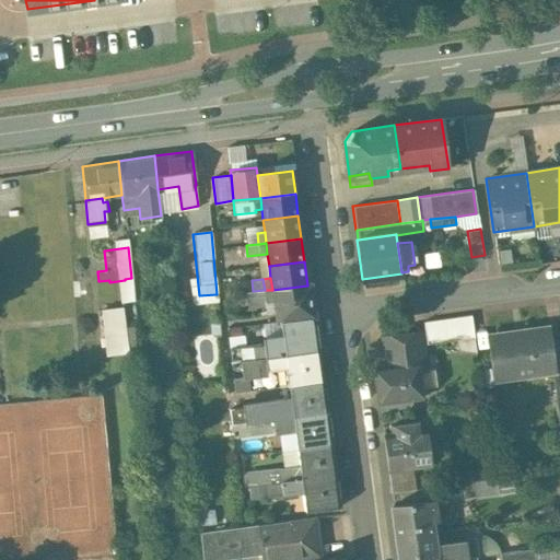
[(307,286),(272,290),(273,301),(275,313),(314,308),(311,286),(307,286)]
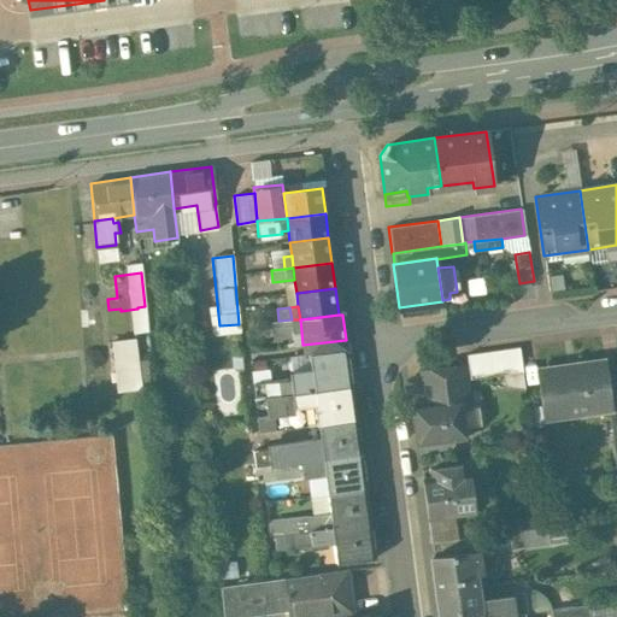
[(292,319),(278,321),(280,333),(293,331),(292,319)]
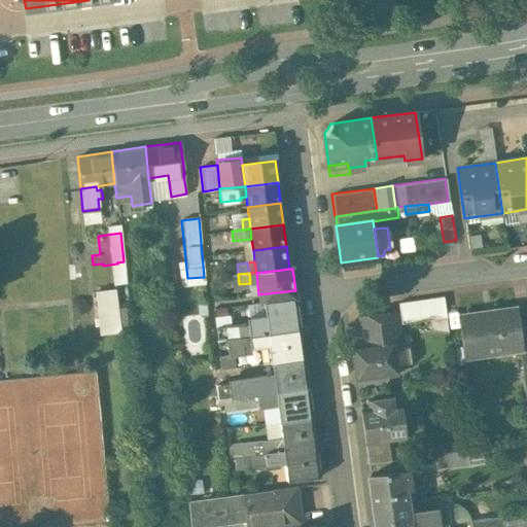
[(257,283),(256,273),(249,273),(250,283),(257,283)]
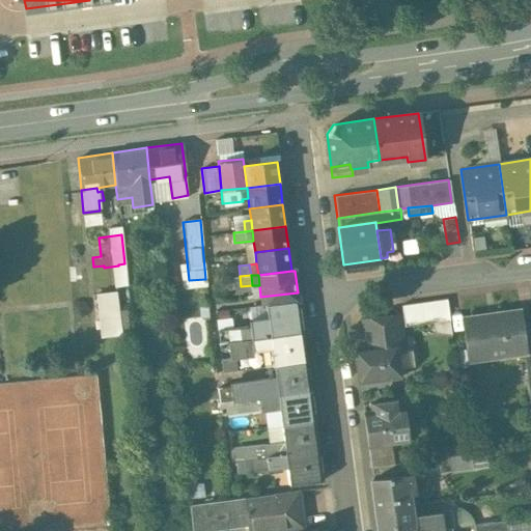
[(116,291),(98,294),(102,336),(120,334),(116,291)]
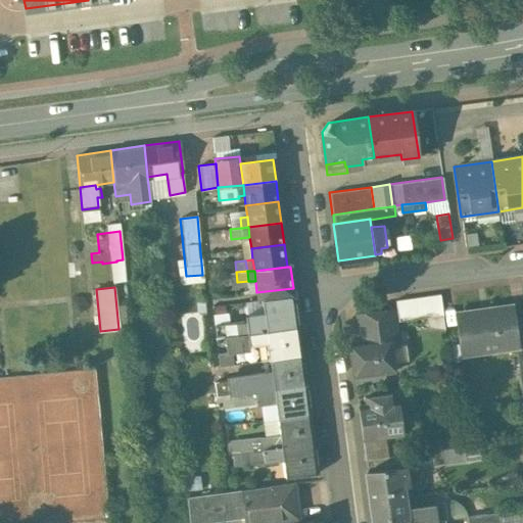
[(440,295),(396,301),(399,323),(444,316),(440,295)]
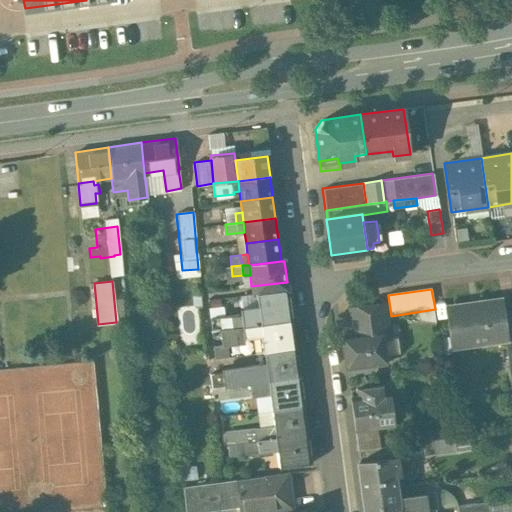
[(288,291),(255,294),(257,307),(259,324),(292,320),(288,291)]
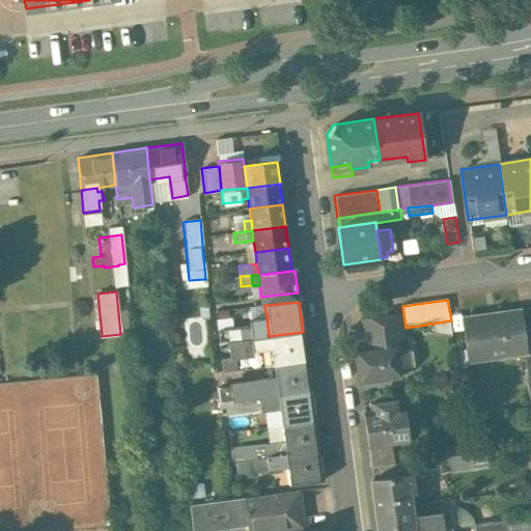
[(520,315),(468,323),(471,353),(490,351),(491,356),(525,352),(520,315)]
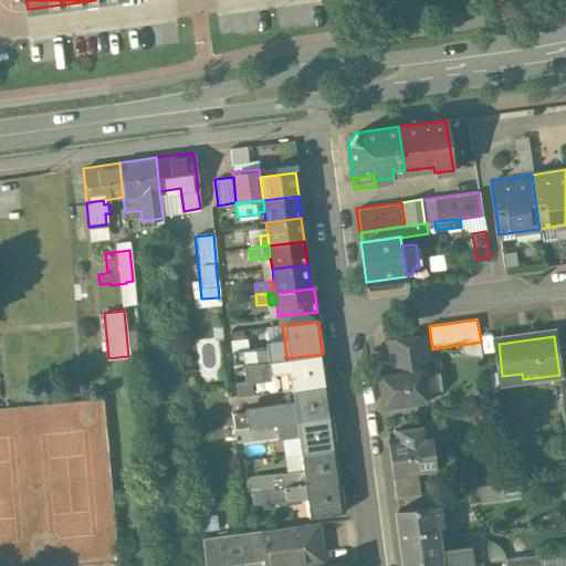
[(425,337),(388,343),(391,369),(378,371),(384,409),(417,404),(417,405),(427,402),(426,394),(442,390),(440,373),(423,375),(421,359),(428,358),(425,337)]
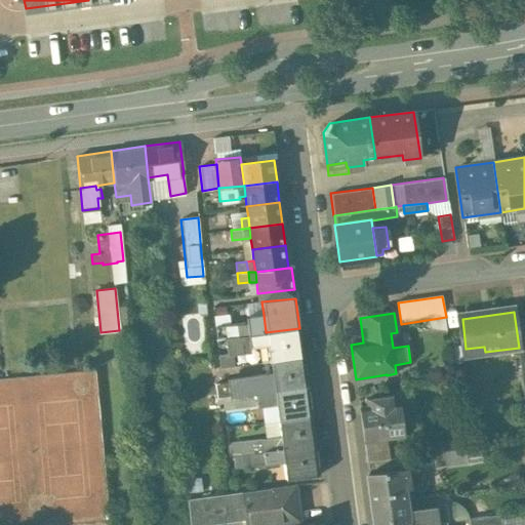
[(264,315),(244,317),(245,323),(227,325),(228,337),(266,332),(264,315)]
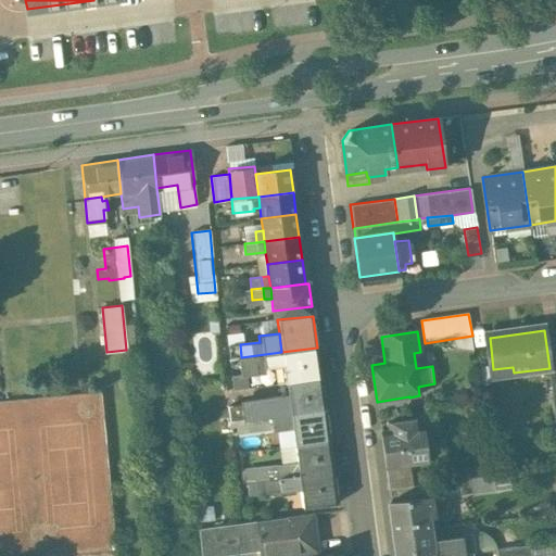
[(317,348),(281,352),(283,365),(286,383),(321,379),(317,348)]
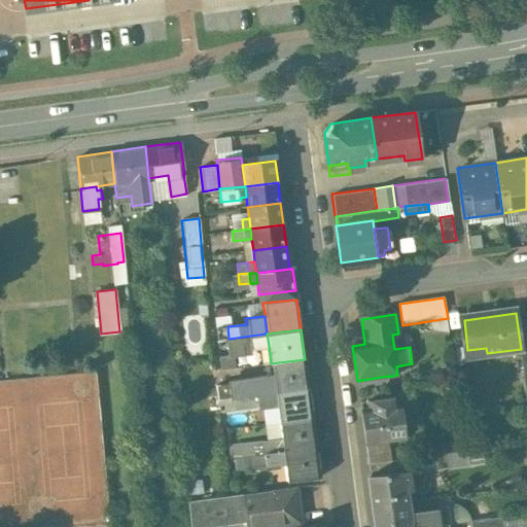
[(267,334),(229,339),(231,351),(269,346),(267,334)]
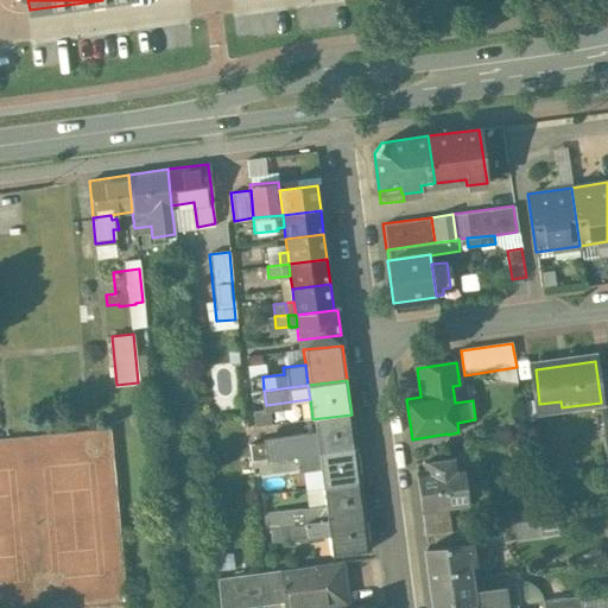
[(352,415),(312,419),(315,438),(317,454),(355,449),(352,415)]
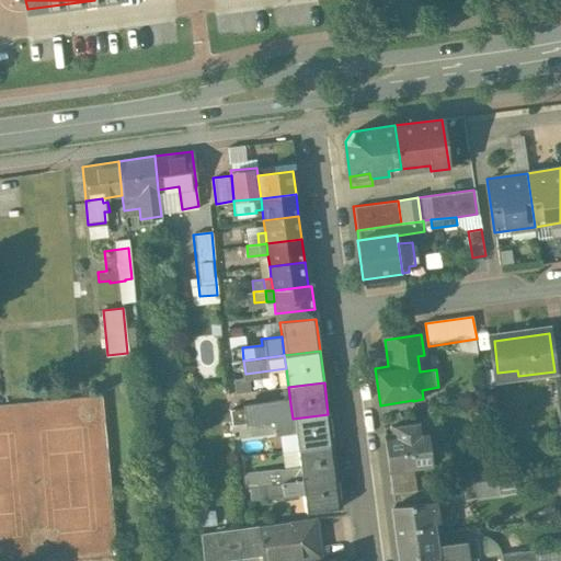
[(413,400),(380,405),(381,415),(414,411),(413,401),(413,400)]
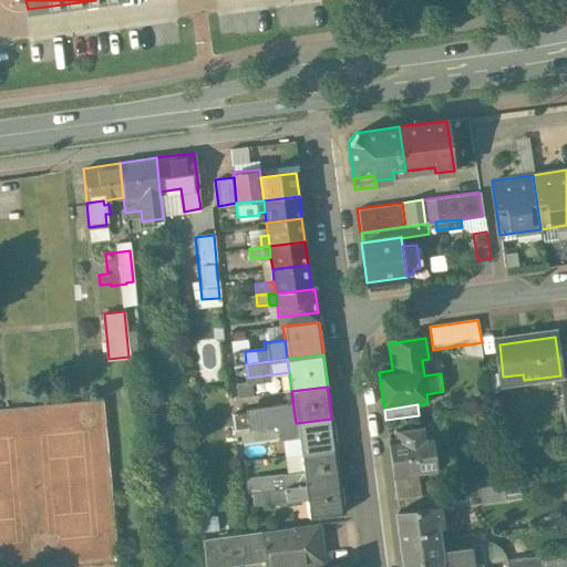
[(294,409),(257,413),(259,428),(296,423),(294,409)]
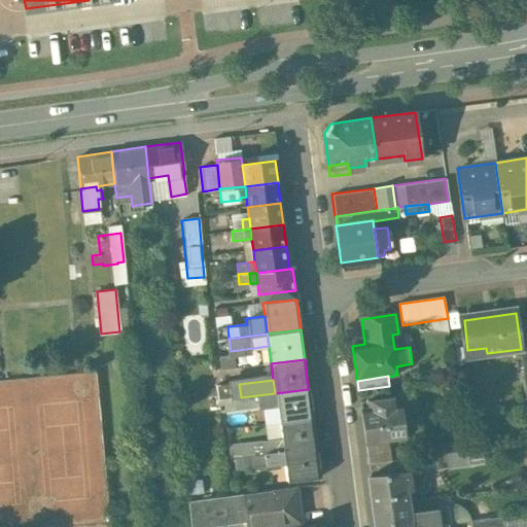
[(308,389),(275,393),(276,405),(278,423),(312,418),(308,389)]
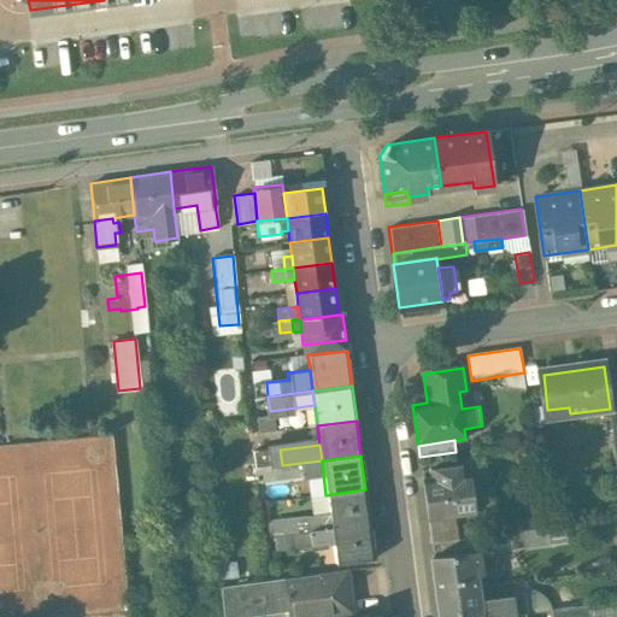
[(282,465),(276,466),(278,482),(317,477),(323,474),(322,460),(282,465)]
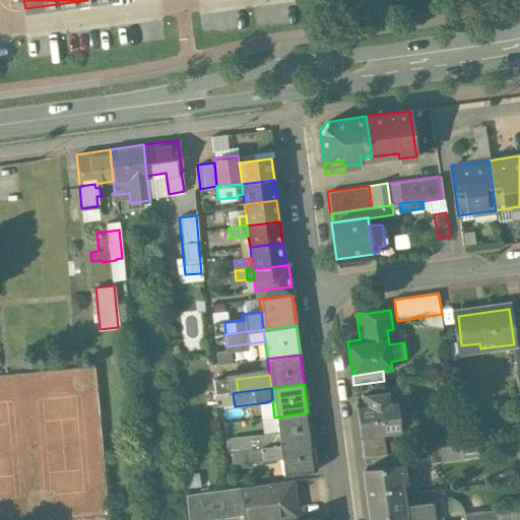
[(391,393),(363,396),(364,403),(355,404),(360,437),(400,432),(400,428),(418,425),(418,424),(427,423),(425,410),(416,411),(416,410),(398,413),(396,399),(392,400),(391,393)]
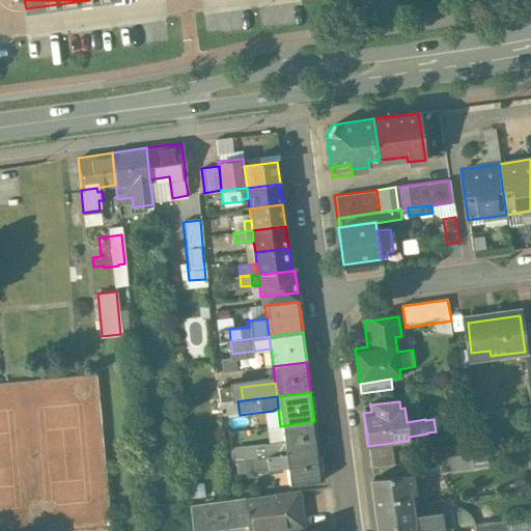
[(314,421),(280,426),(283,444),(284,455),(318,451),(314,421)]
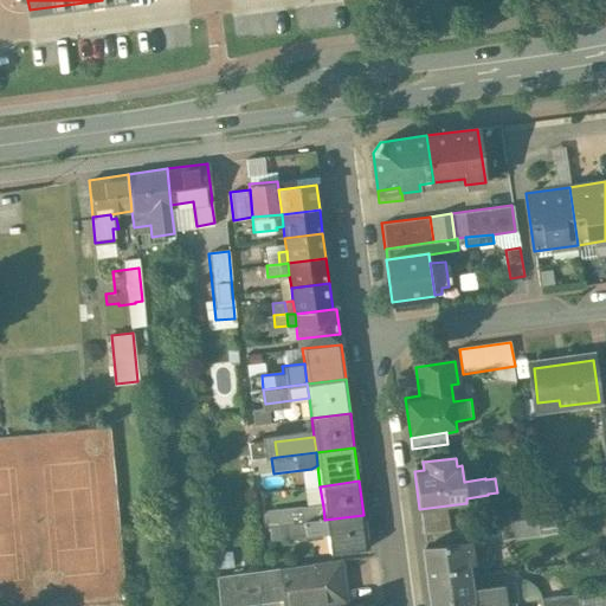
[(323,507),(302,509),(304,522),(324,520),(323,507)]
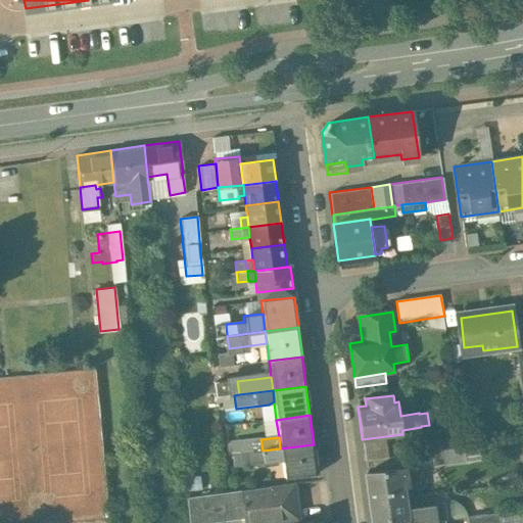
[(260,439),(230,442),(232,455),(263,450),(260,439)]
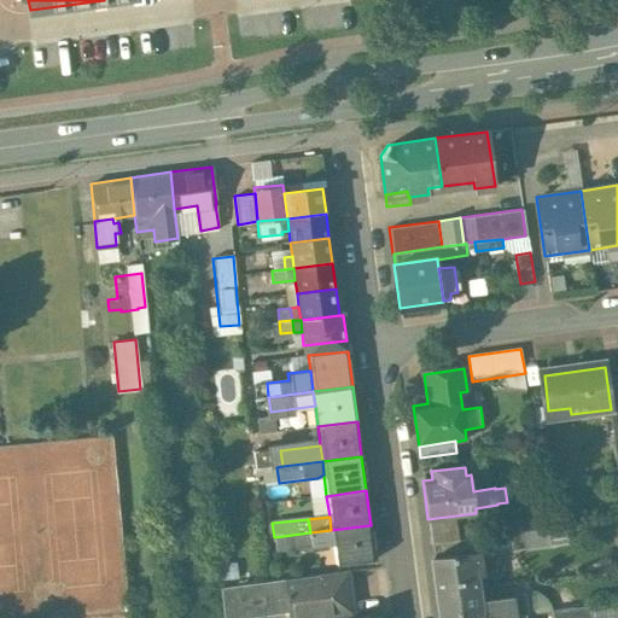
[(371,525),(331,530),(333,543),(336,563),(374,558),(371,525)]
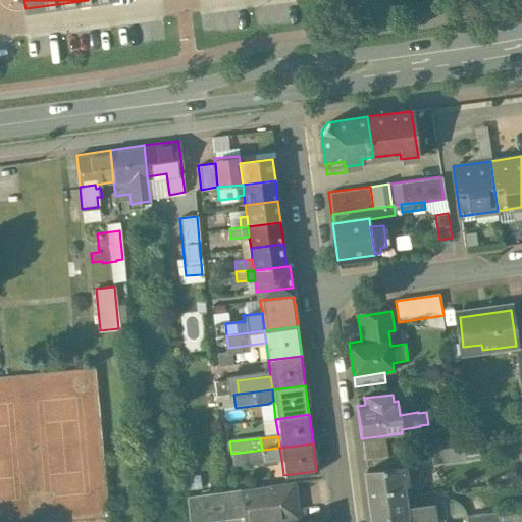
[(463,446),(430,450),(432,464),(465,461),(463,446)]
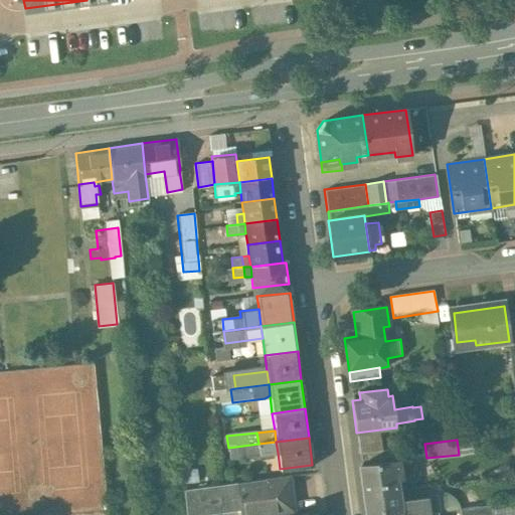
[(276,442),(259,444),(260,456),(278,453),(276,442)]
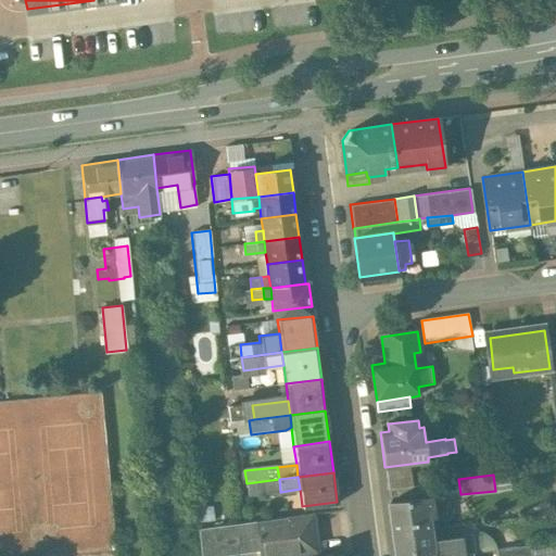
[(429,496),(389,502),(393,533),(428,528),(426,516),(431,515),(429,496)]
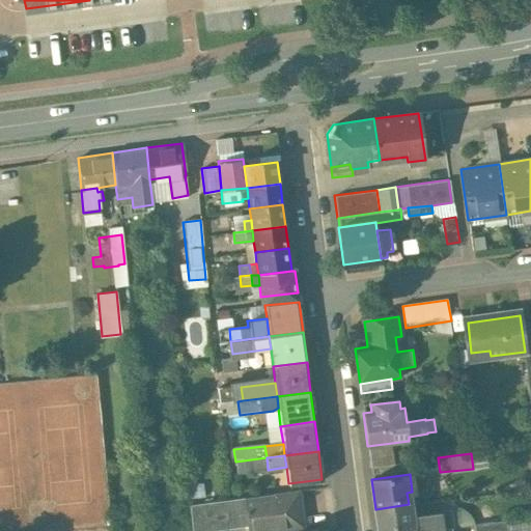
[(300,502),(279,505),(277,493),(271,494),(276,530),(304,527),(300,502)]
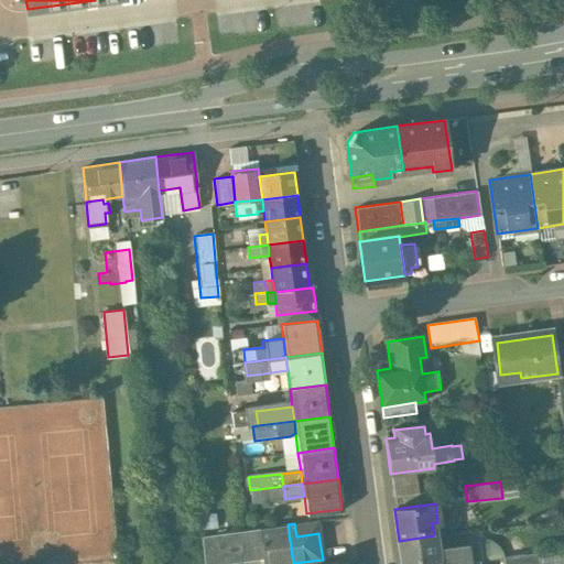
[(288,524),(258,529),(262,559),(262,563),(288,563),(293,563),(288,524)]
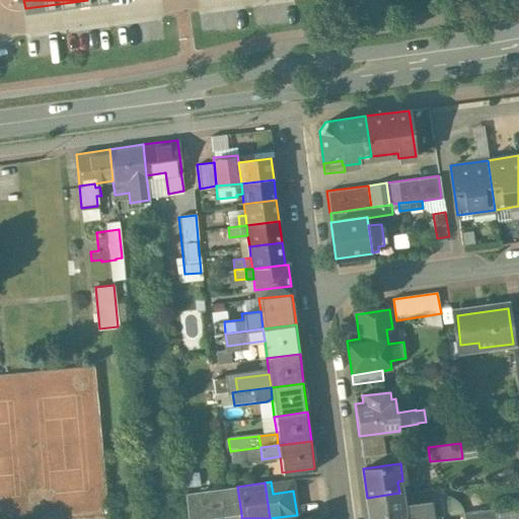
[(237,487),(184,494),(187,518),(203,518),(241,514),(237,487)]
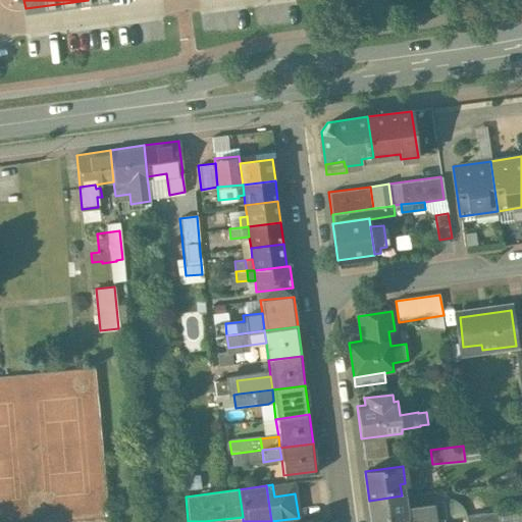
[(402,496),(369,501),(371,521),(404,521),(404,514),(402,496)]
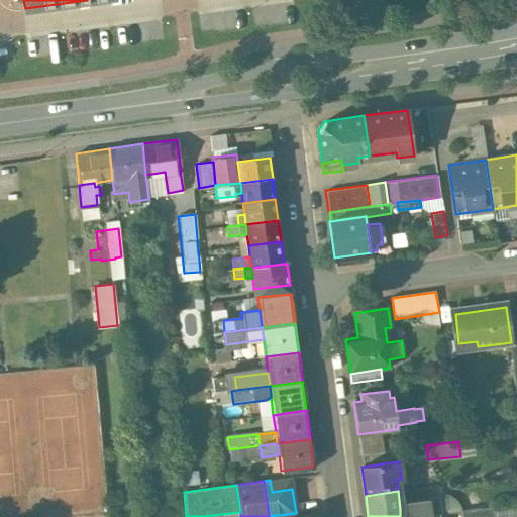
[(428,498),(407,501),(408,508),(400,509),(400,516),(404,516),(439,513),(440,512),(438,494),(427,495),(428,498)]
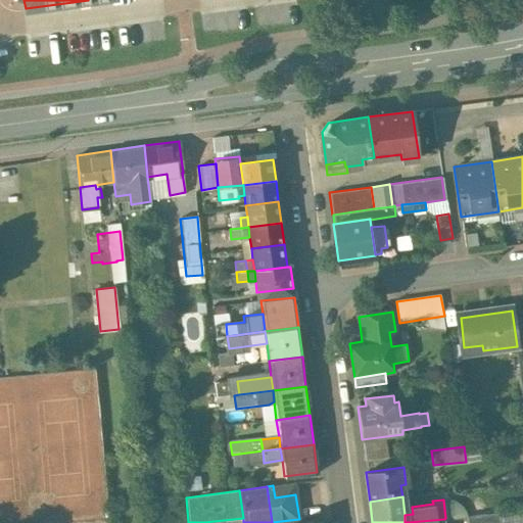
[(463,500),(446,502),(448,518),(465,516),(463,500)]
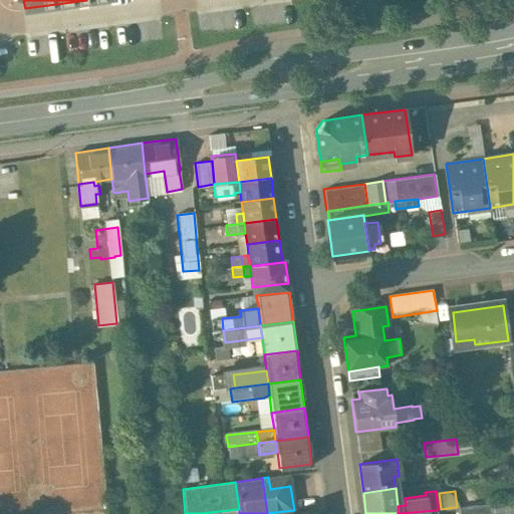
[(493,513),(492,503),(457,507),(458,513),(493,513)]
